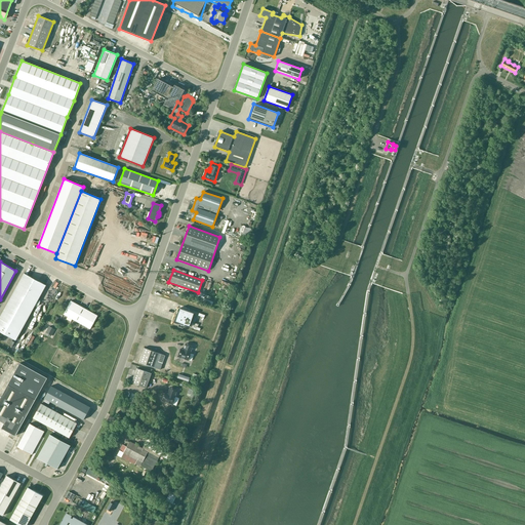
[(45,285),(24,273),(0,316),(0,330),(16,339),(45,285)]
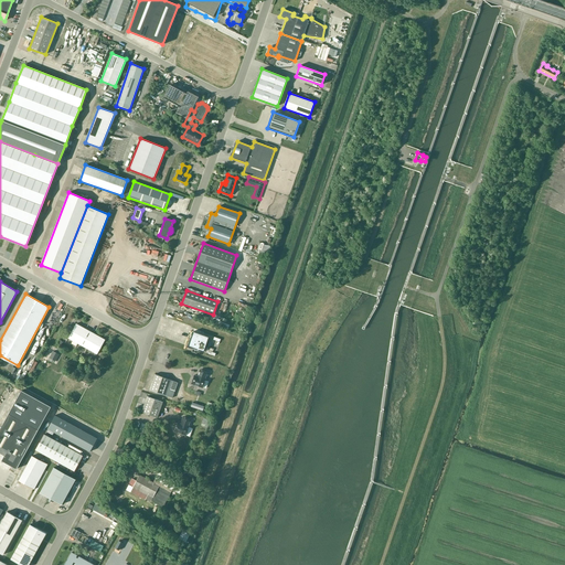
[(105,340),(76,323),(67,338),(97,354),(105,340)]
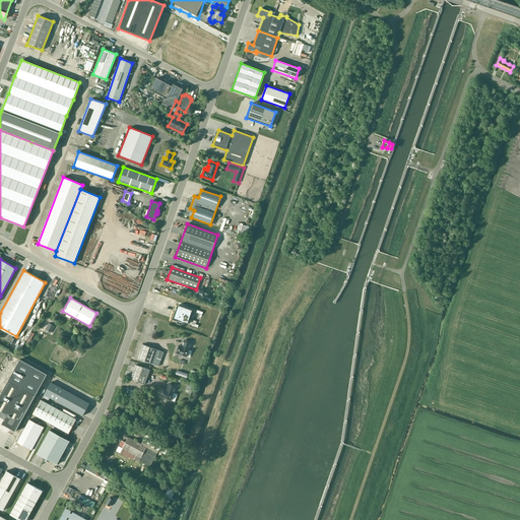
[(192,310),(177,305),(173,319),(178,320),(176,323),(181,325),(182,322),(187,324),(192,310)]
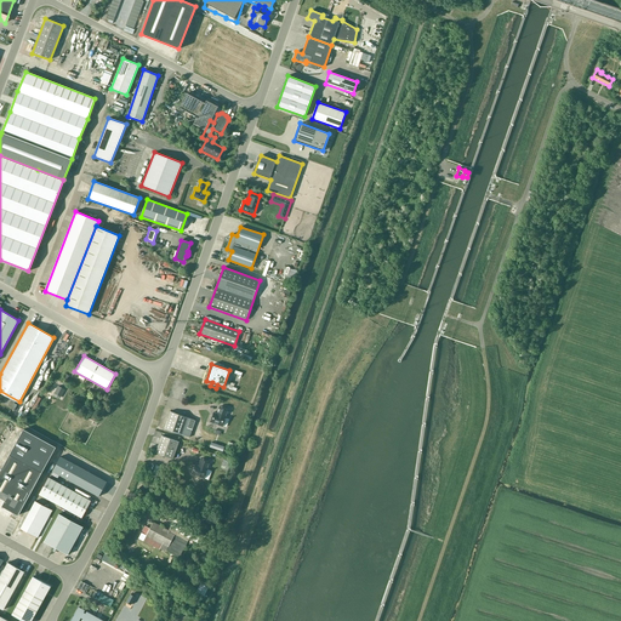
[(64,389),(58,386),(52,396),(60,399),(64,389)]
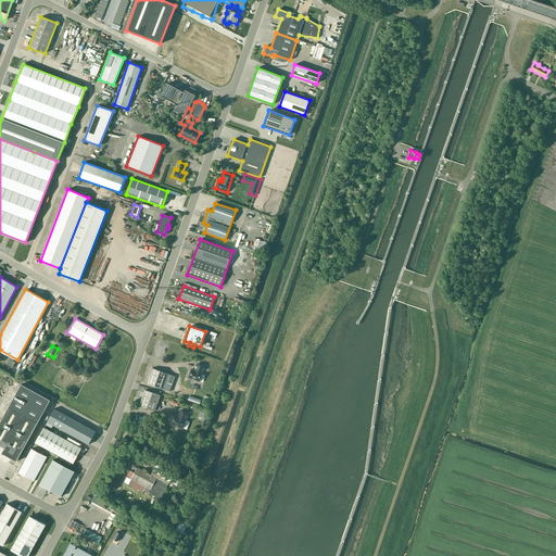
[(226,354),(215,351),(213,357),(223,361),(226,354)]
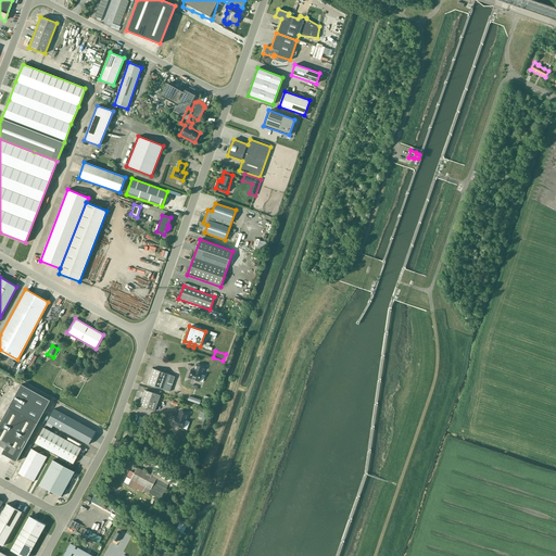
[(191,369),(190,371),(188,378),(199,382),(202,374),(202,373),(204,366),(197,364),(194,370),(191,369)]
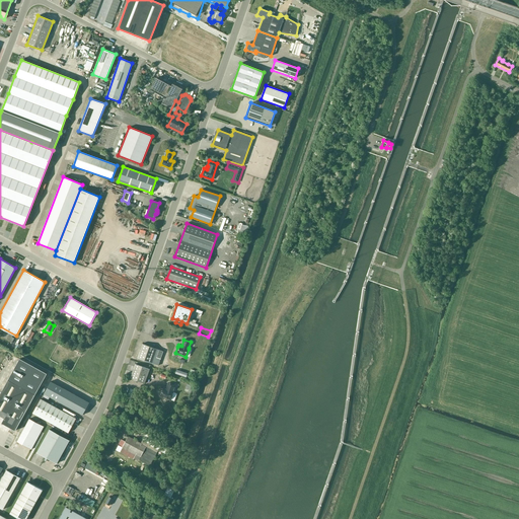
[(151,363),(156,349),(142,344),(137,358),(151,363)]
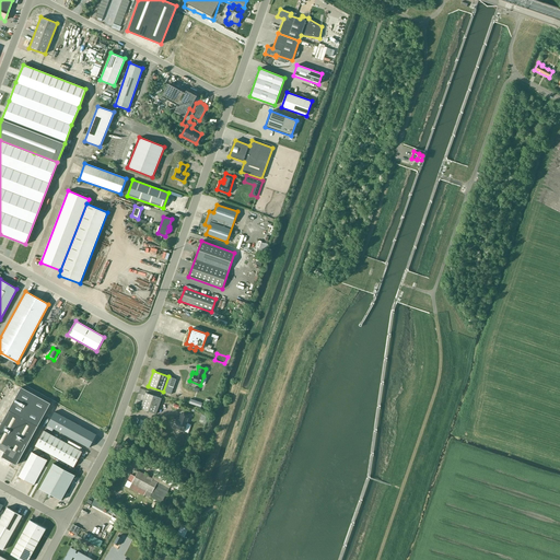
[(161,398),(146,393),(140,408),(155,413),(161,398)]
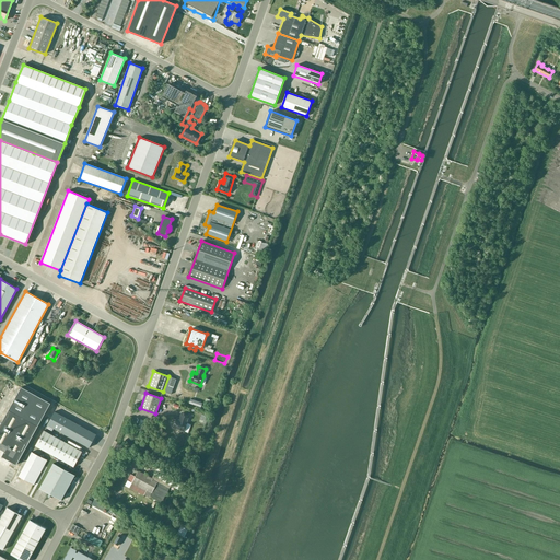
[(37,426),(9,410),(0,424),(0,448),(4,452),(1,456),(16,465),(37,426)]
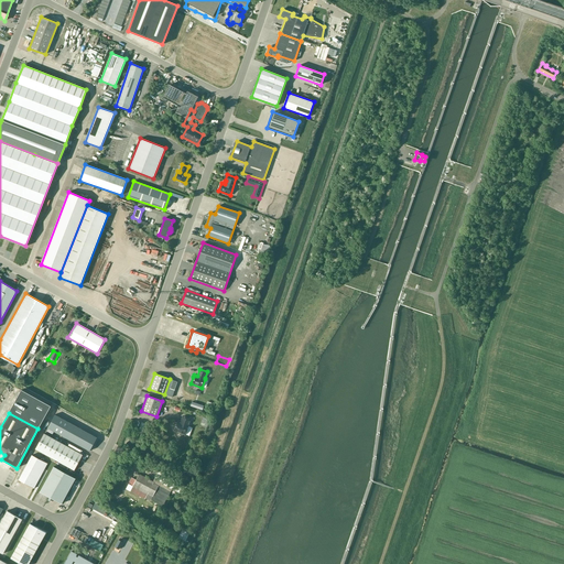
[(97,437),(54,414),(47,427),(89,451),(97,437)]
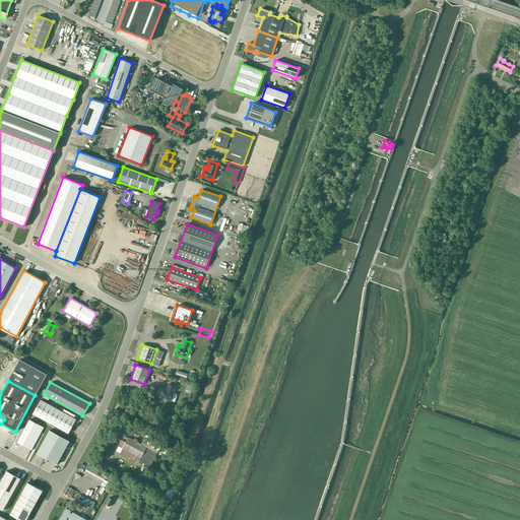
[(166,390),(164,389),(160,397),(171,401),(174,393),(176,386),(169,384),(166,390)]
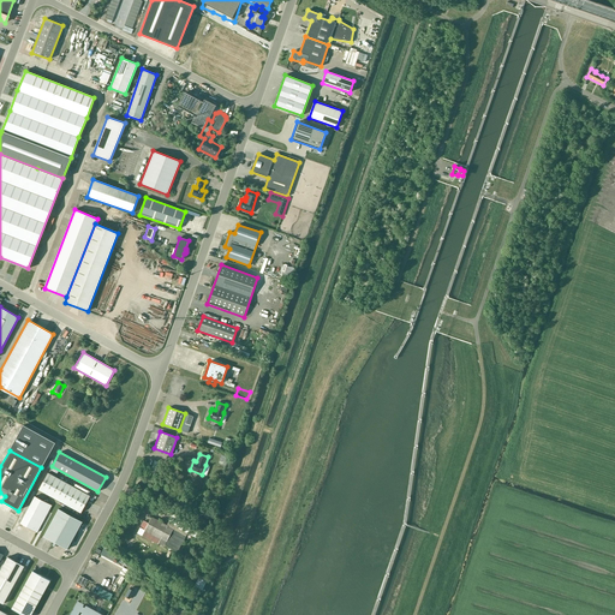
[(150,472),(156,475),(161,463),(154,460),(150,472)]
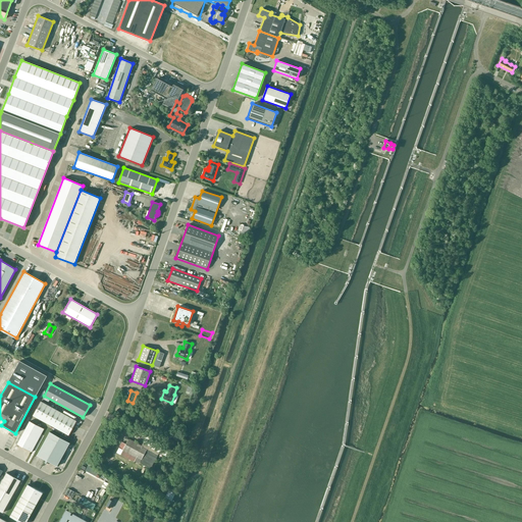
[(68,435),(76,421),(41,401),(33,416),(68,435)]
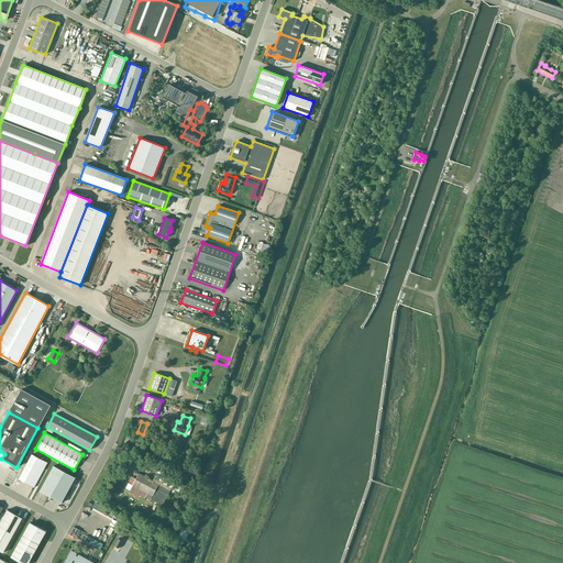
[(26,464),(18,479),(34,487),(42,473),(47,463),(32,454),(26,464)]
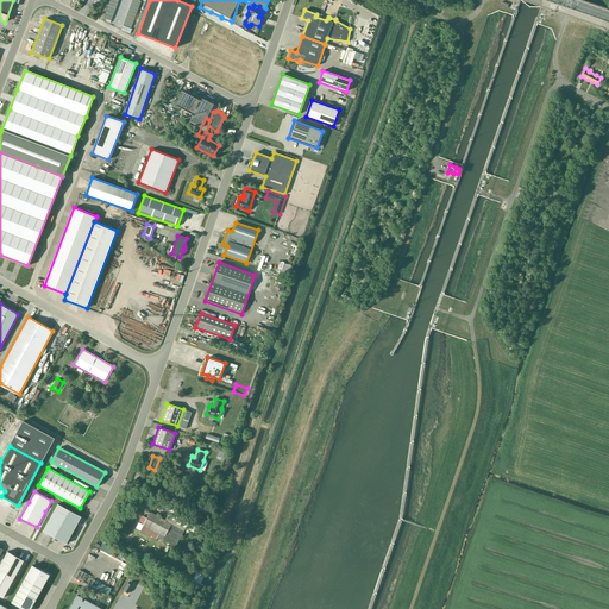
[(43,531),(67,544),(81,516),(57,503),(43,531)]
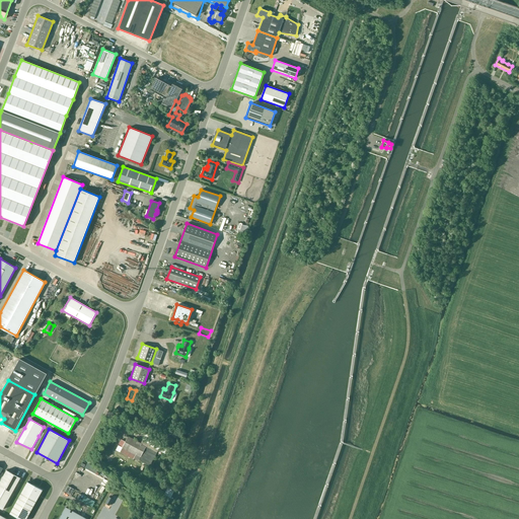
[(153,437),(148,434),(145,439),(150,442),(149,443),(168,453),(171,448),(152,438),(153,437)]
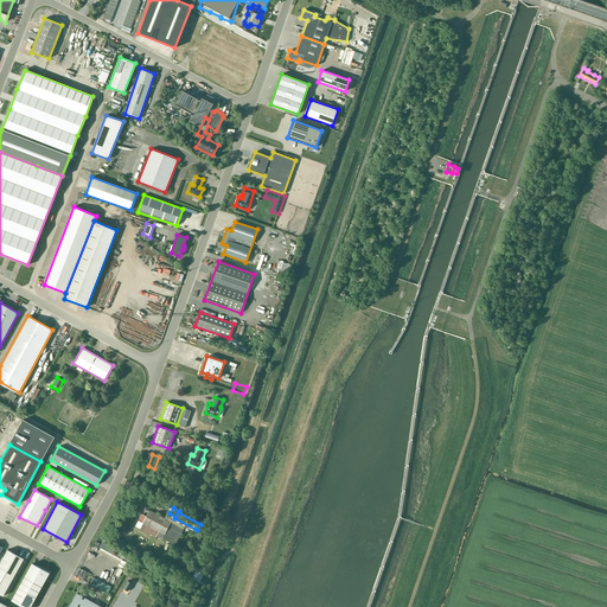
[(170,523),(171,522),(149,510),(142,523),(140,529),(155,537),(159,532),(164,535),(163,538),(174,545),(183,530),(174,525),(170,523)]
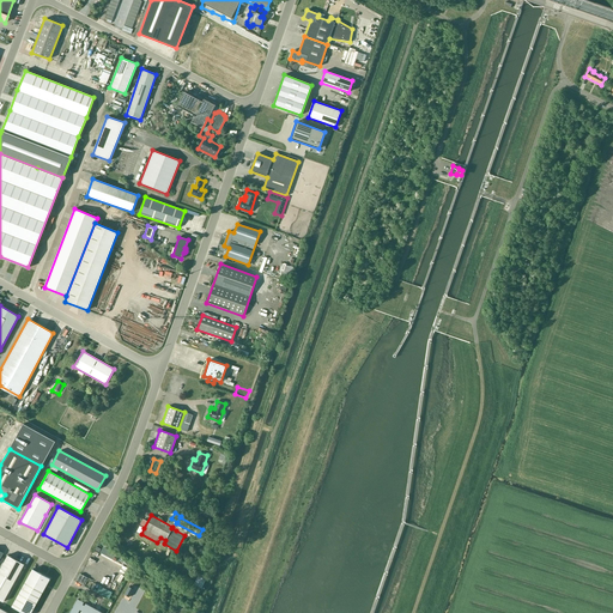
[(0,600),(2,602),(24,564),(7,556),(0,568),(0,600)]
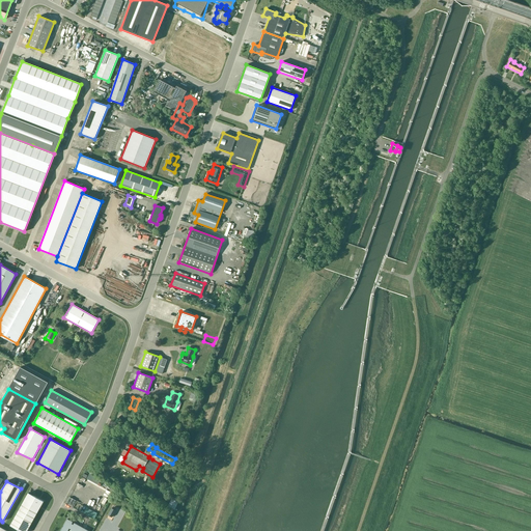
[(26,530),(44,501),(28,493),(9,526),(20,530),(26,530)]
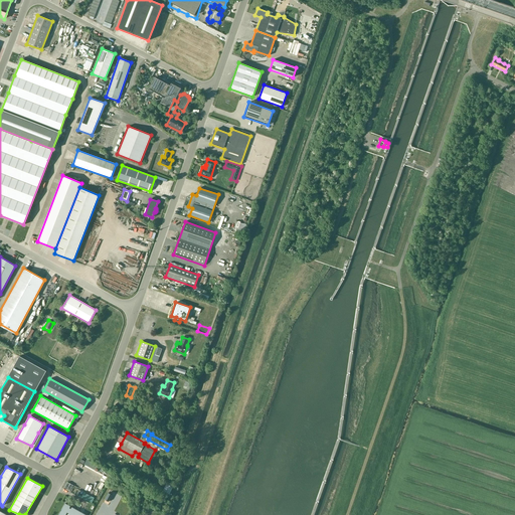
[(71,481),(66,489),(74,493),(79,485),(71,481)]
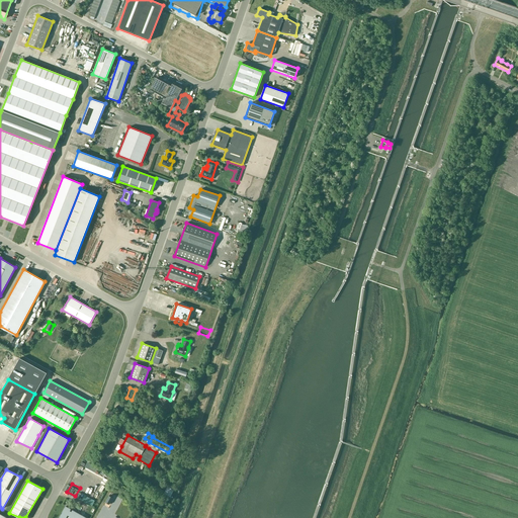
[(174,487),(169,485),(164,494),(163,496),(168,499),(169,496),(170,497),(173,490),(174,487)]
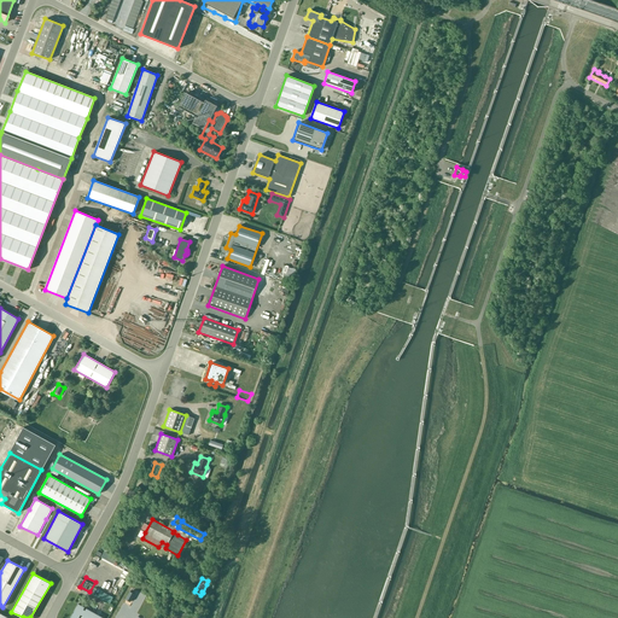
[(79,604),(70,617),(77,617),(79,617),(81,617),(103,617),(86,608),(85,611),(83,610),(85,607),(79,604)]
